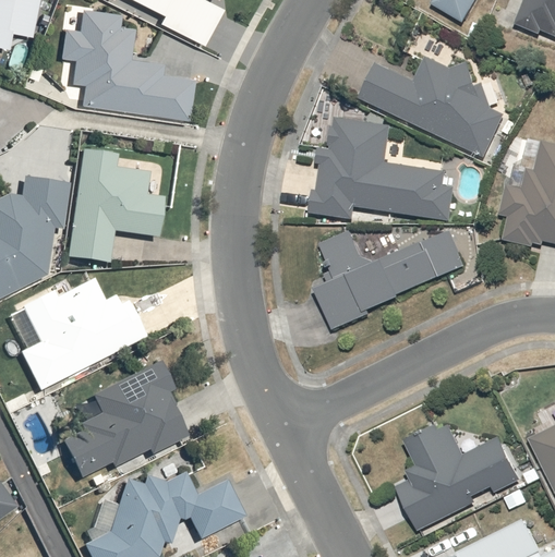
[(0,46),(8,47),(10,33),(35,36),(39,0),(0,0),(0,46)]
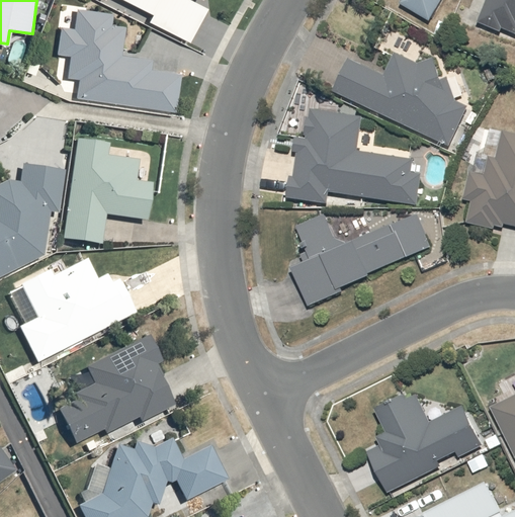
[(101,0),(106,2),(107,0),(115,0),(151,16),(147,24),(189,44),(206,5),(202,4),(204,0),(101,0)]
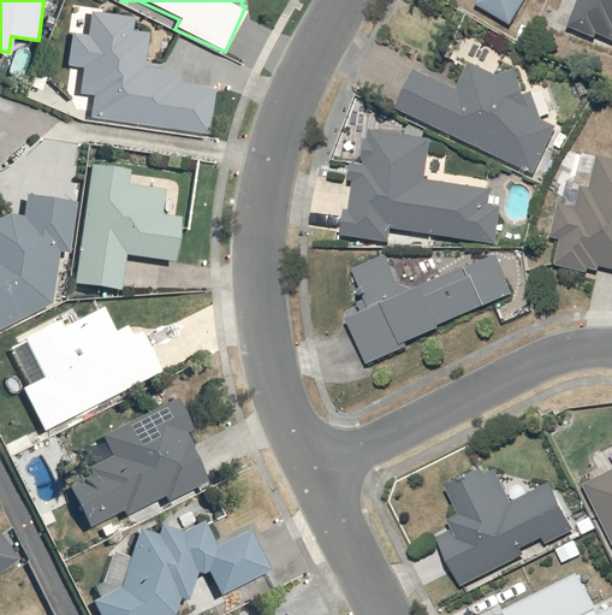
[(479,0),(477,4),(510,23),(523,0),(479,0)]
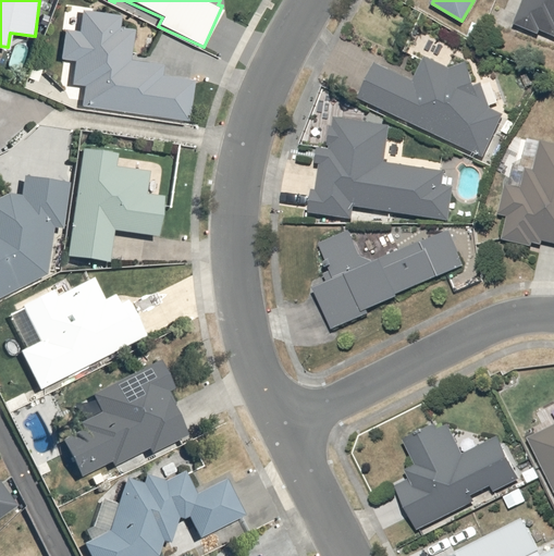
[(524,0),(514,23),(540,35),(543,31),(553,35),(553,0),(524,0)]
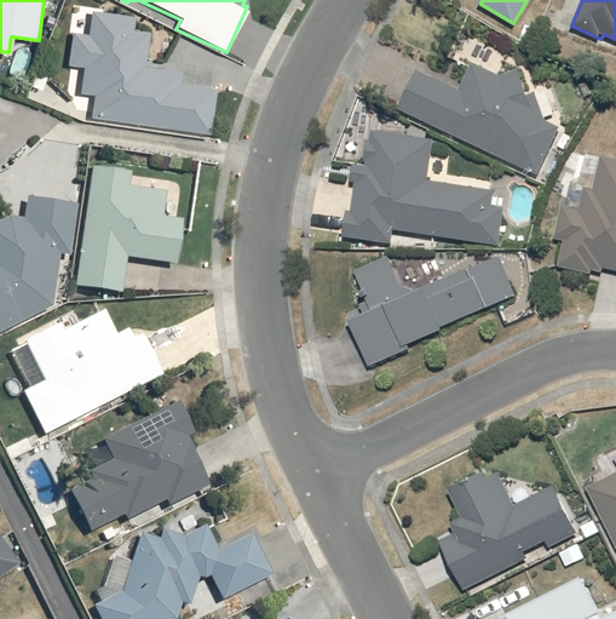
[(95,116),(207,132),(213,90),(178,84),(179,73),(145,68),(150,38),(130,35),(132,18),(93,13),(91,35),(74,33),(69,66),(82,67),(79,95),(97,97),(95,116)]
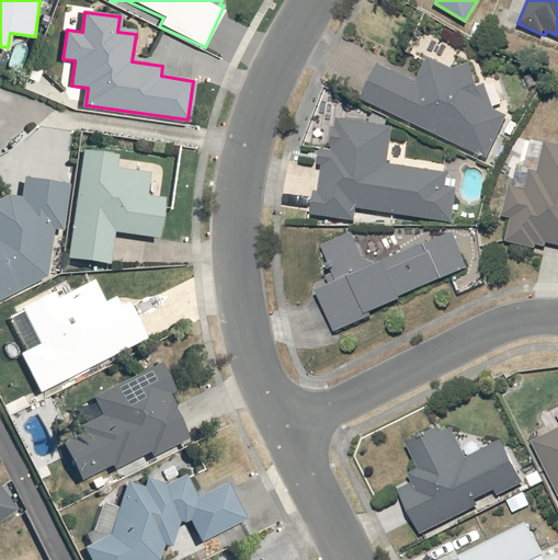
[(418,80),(382,65),(365,104),(490,158),(509,114),(491,107),(498,93),(477,84),(486,66),(459,55),(454,69),(428,57),(418,80)]
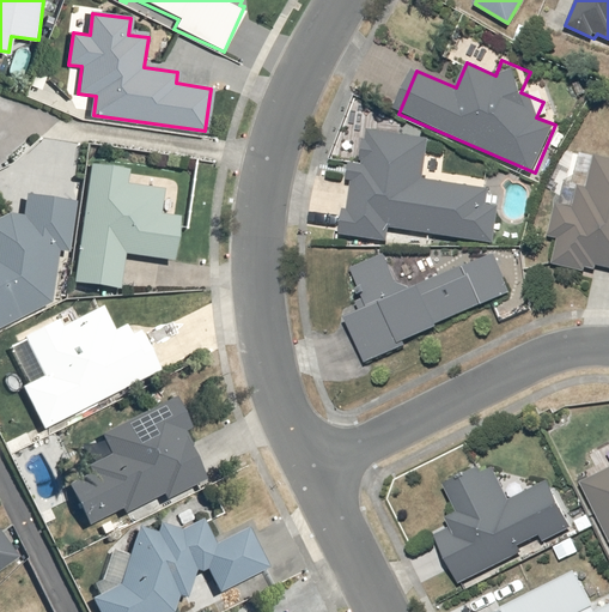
[(384,237),(395,232),(495,242),(500,188),(470,186),(473,169),(425,165),(427,139),(366,133),(361,165),(352,165),(351,181),(353,181),(351,210),(342,210),(340,236),(384,237)]
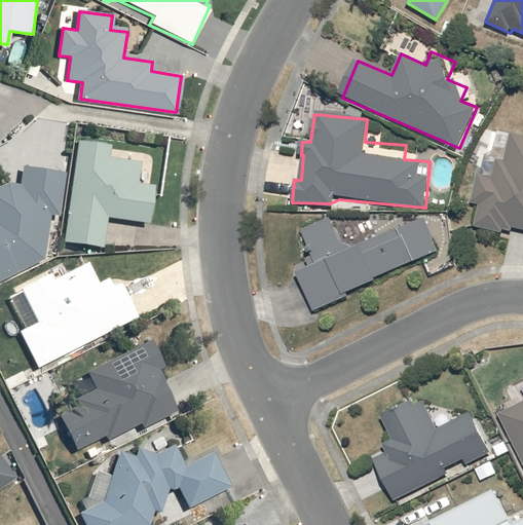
[(522,140),(491,133),(469,216),(522,231),(522,140)]
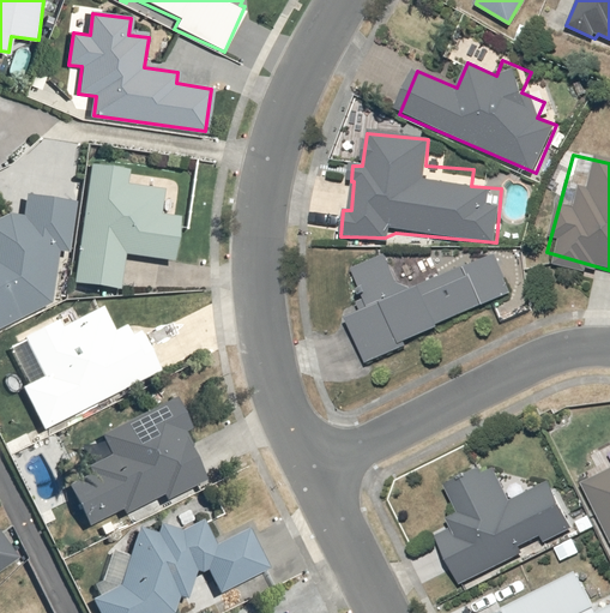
[(120,289),(126,253),(173,258),(180,215),(162,211),(165,191),(127,185),(128,175),(94,169),(74,281),(120,289)]
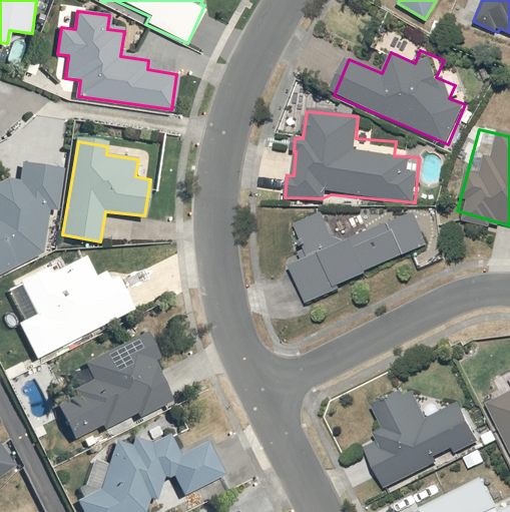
[(0,271),(44,250),(50,207),(59,209),(62,170),(23,163),(22,180),(9,181),(0,186),(0,271)]
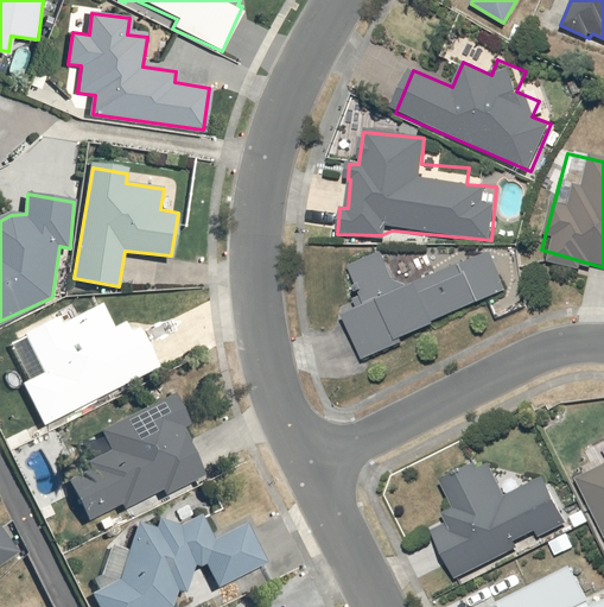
[(385,252),(351,264),(367,305),(345,313),(362,360),(407,343),(401,328),(503,291),(489,253),(398,286),(385,252)]
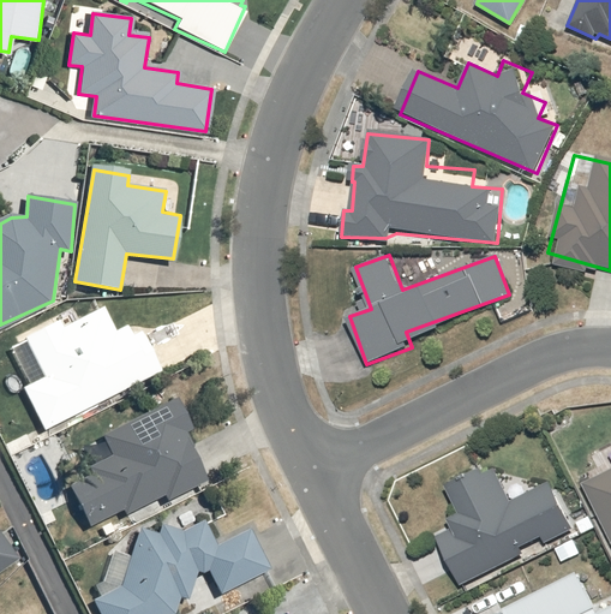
[(57,323),(24,339),(41,375),(23,385),(47,435),(165,379),(138,323),(125,331),(112,302),(59,328),(57,323)]
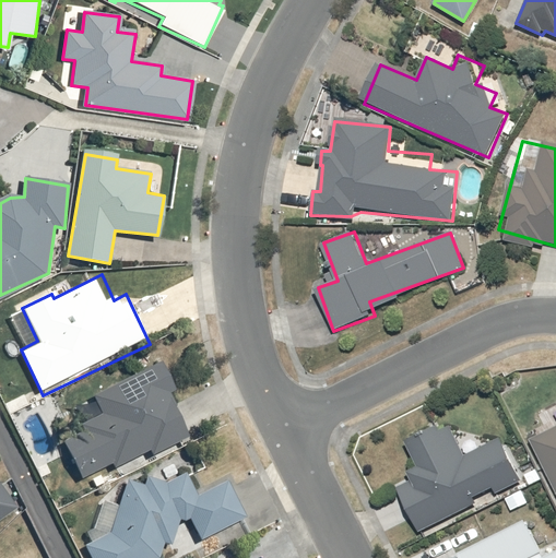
[(62,442),(81,477),(111,463),(116,469),(151,450),(153,455),(188,436),(165,394),(174,389),(160,363),(93,399),(101,414),(80,426),(83,431),(62,442)]
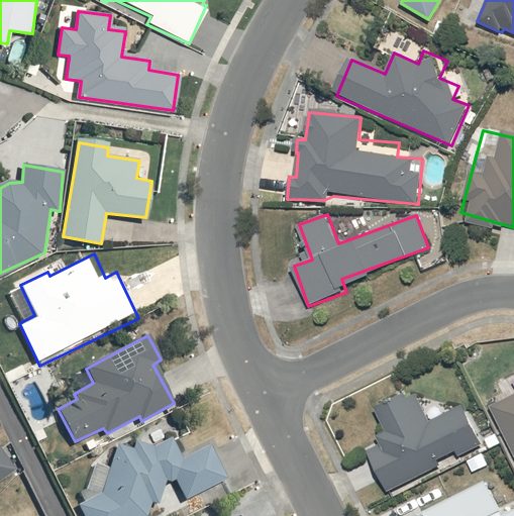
[(367,448),(391,497),(482,451),(460,408),(431,422),(415,391),(378,409),(386,426),(378,430),(383,440),(367,448)]
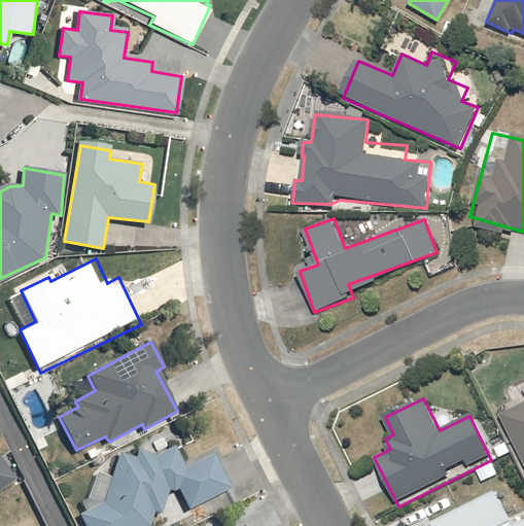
[(523,399),(499,412),(523,463),(523,399)]
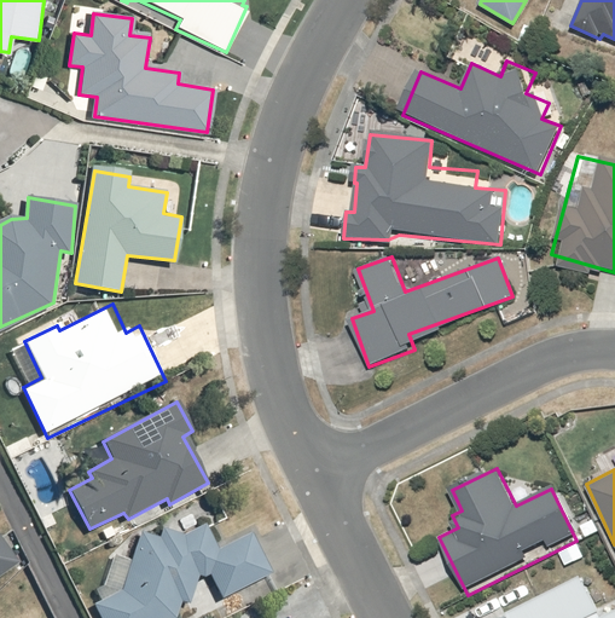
[(141,536),(133,564),(111,556),(93,602),(99,617),(177,617),(191,602),(198,576),(210,575),(224,599),(231,613),(260,596),(251,582),(270,571),(250,535),(219,549),(208,526),(185,538),(181,530),(157,542),(155,536),(141,536)]
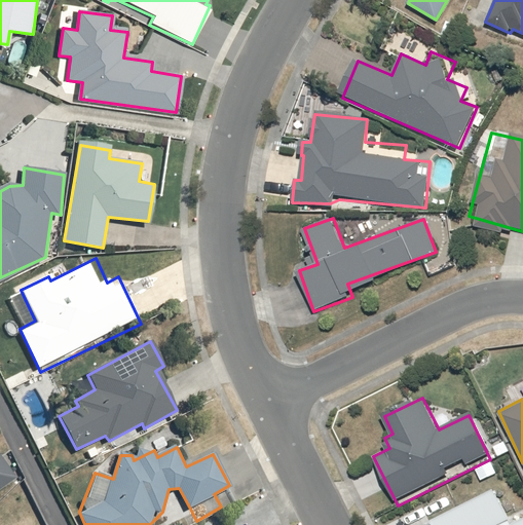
[(0,491),(15,482),(0,458),(0,491)]
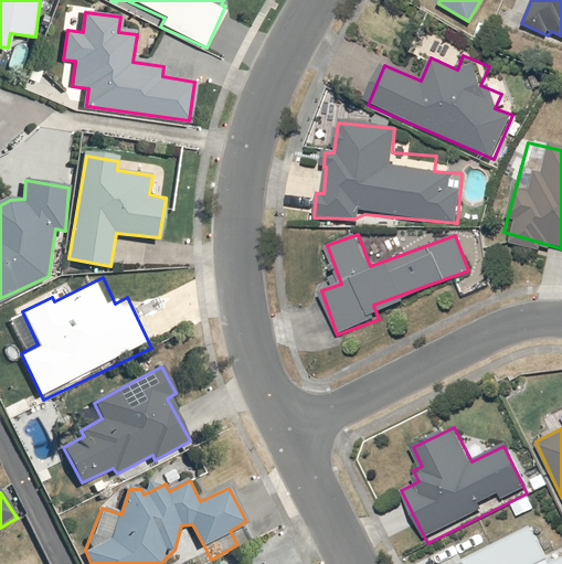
[(561,563),(561,557),(553,562),(533,524),(465,560),(467,563),(561,563)]
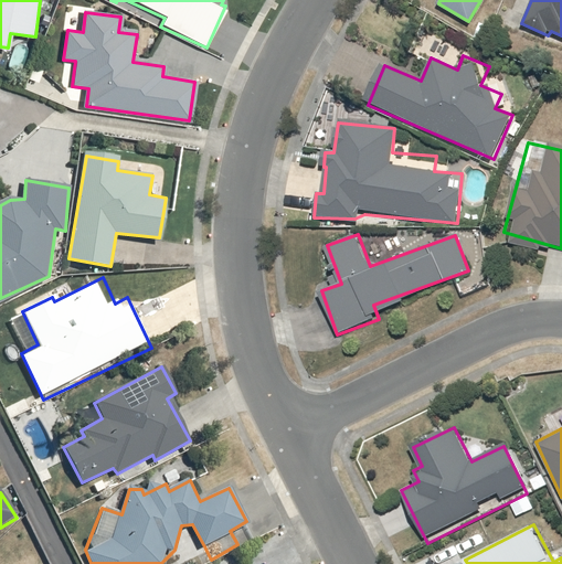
All buildings are outlined.
